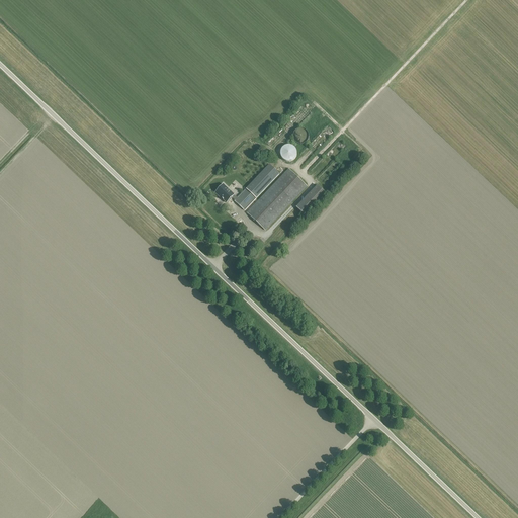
[(294,142),(294,143),(295,143),(296,144),(297,145),(298,145),(299,145),(300,145),(301,145),(303,145),(303,144),(304,144),(305,144),(305,143),(306,143),(307,142),(307,141),(308,140),(308,139),(308,138),(308,137),(308,136),(308,135),(308,134),(307,133),(306,132),(305,131),(304,130),(303,130),(301,130),(300,130),(299,130),(298,130),(297,130),(296,130),(296,131),(295,131),(294,132),(293,133),(293,134),(292,135),(292,136),(292,137),(292,138),(292,139),(292,140),(293,140),(293,141),(293,142),(294,142)]
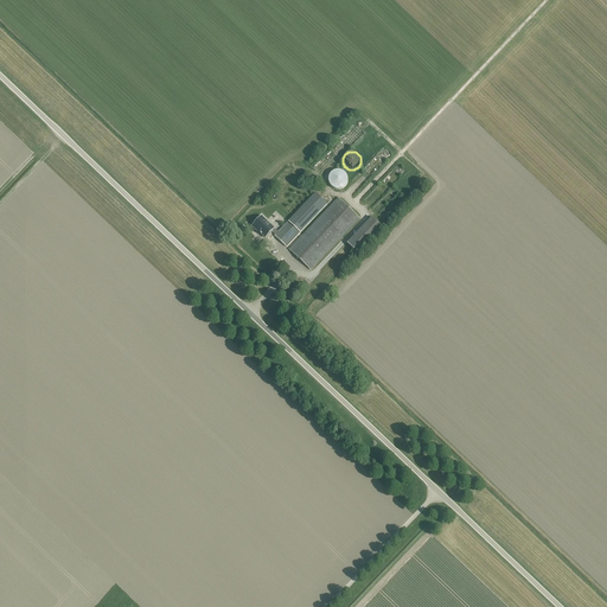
[(331,187),(332,187),(332,189),(333,189),(334,190),(336,190),(337,190),(338,190),(339,190),(340,190),(342,190),(343,190),(343,189),(344,189),(344,187),(345,187),(345,186),(346,185),(346,184),(347,183),(347,181),(347,180),(346,179),(346,178),(346,177),(345,176),(344,174),(343,173),(342,173),(340,172),(339,172),(338,172),(337,172),(336,172),(334,173),(333,173),(332,174),(331,176),(331,177),(330,177),(330,178),(330,179),(328,180),(328,181),(328,183),(330,184),(330,185),(330,186),(331,186),(331,187)]
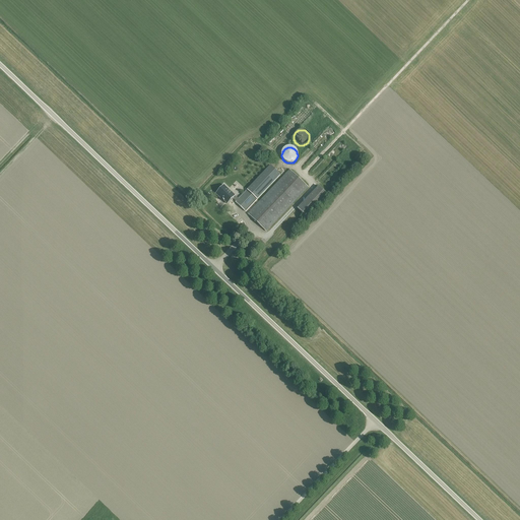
[(236,202),(246,211),(257,199),(268,187),(280,175),(270,166),(259,178),(238,199),(236,197),(235,196),(223,186),(216,193),(223,199),(222,200),(223,201),(224,201),(228,204),(233,198),(236,201),(236,202)]
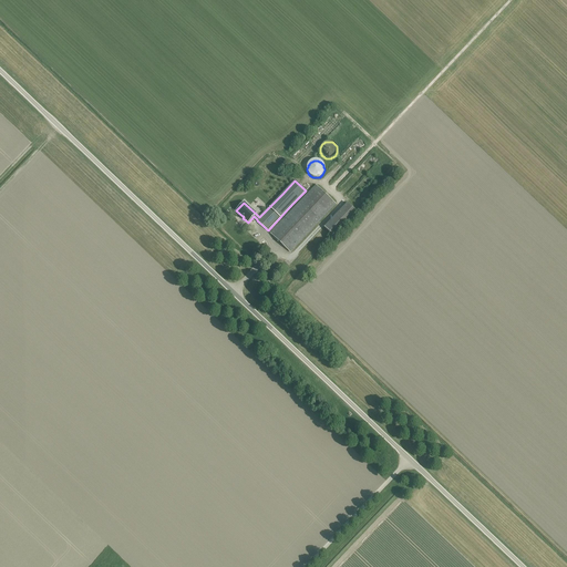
[(282,219),(270,234),(290,253),(336,204),(316,185),(282,219)]
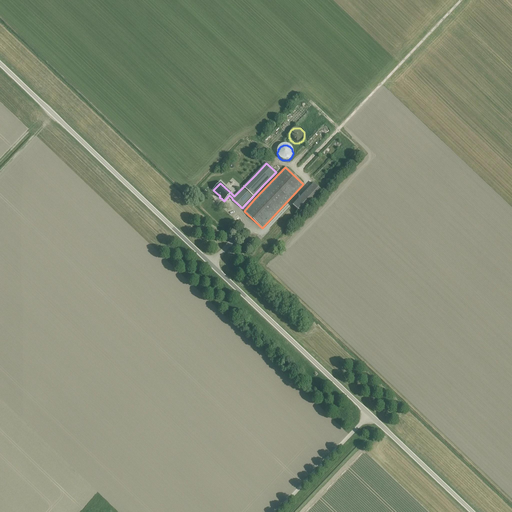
[(322,168),(315,175),(318,178),(326,172),(322,168)]
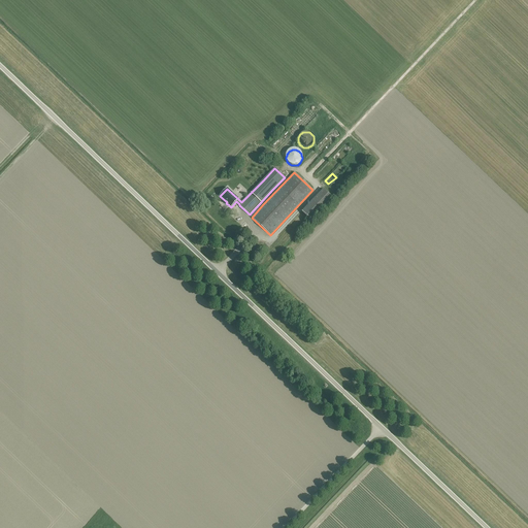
[(301,211),(311,222),(333,199),(323,189),(301,211)]
